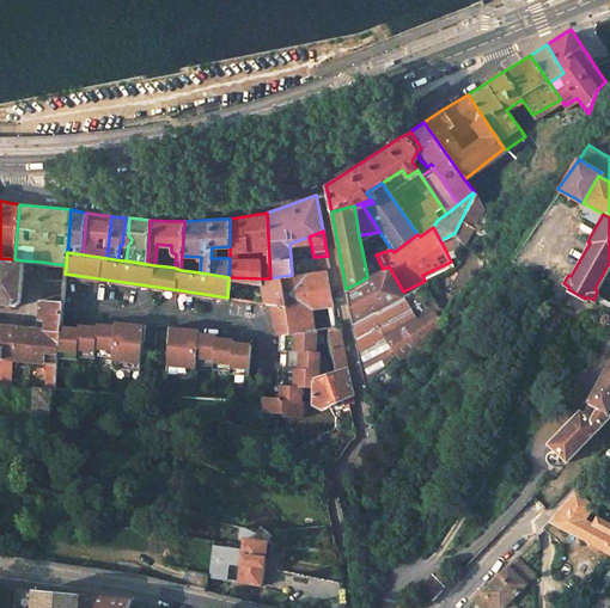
[(376,255),(364,258),(367,277),(383,269),(376,255)]
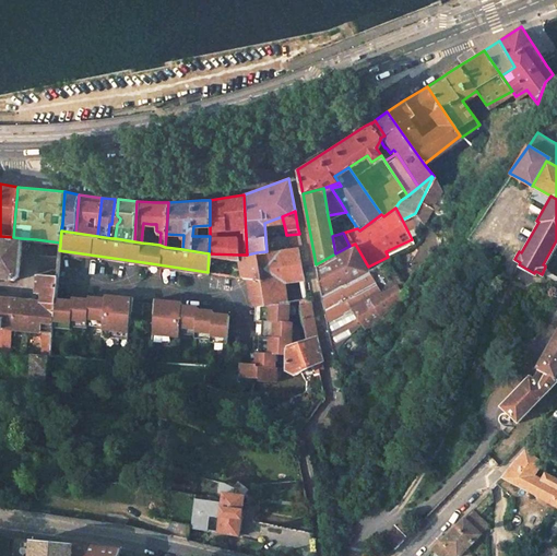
[(299,234),(287,235),(291,248),(297,248),(301,247),(299,234)]
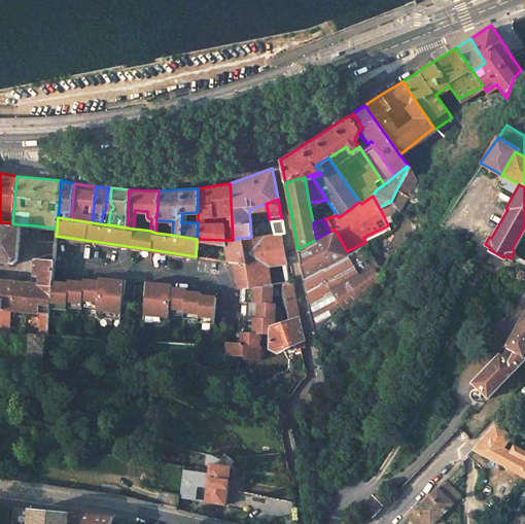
[(0,260),(11,262),(15,258),(20,224),(12,223),(0,222),(0,260)]
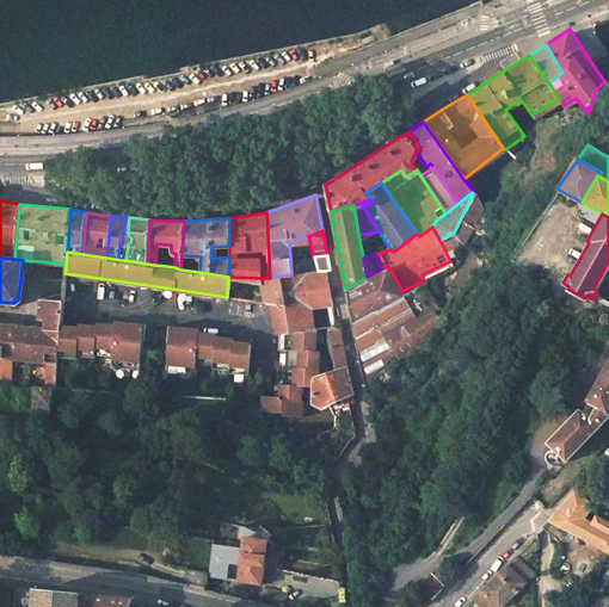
[(367,277),(345,289),(351,322),(403,291),(388,266),(382,268),(367,277)]
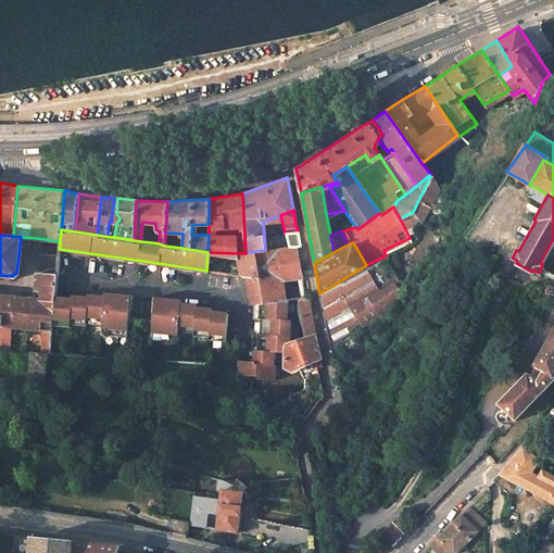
[(60,244),(38,243),(36,271),(57,273),(59,249),(60,244)]
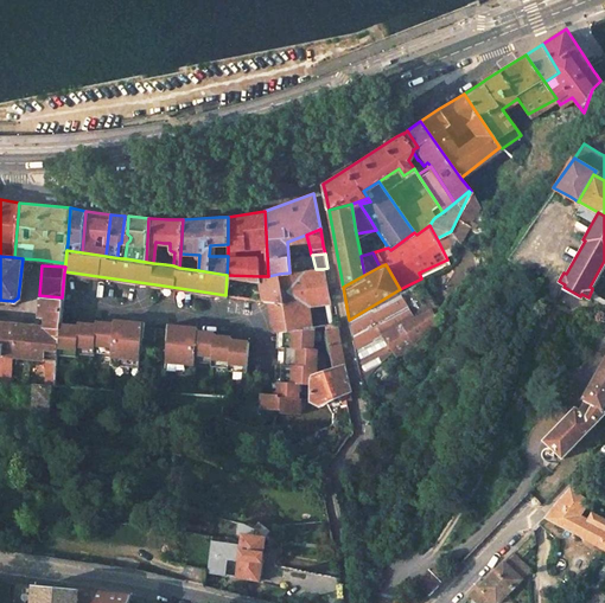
[(290,273),(279,274),(282,302),(284,314),(285,327),(286,328),(312,324),(309,303),(329,300),(323,269),(316,269),(290,273)]
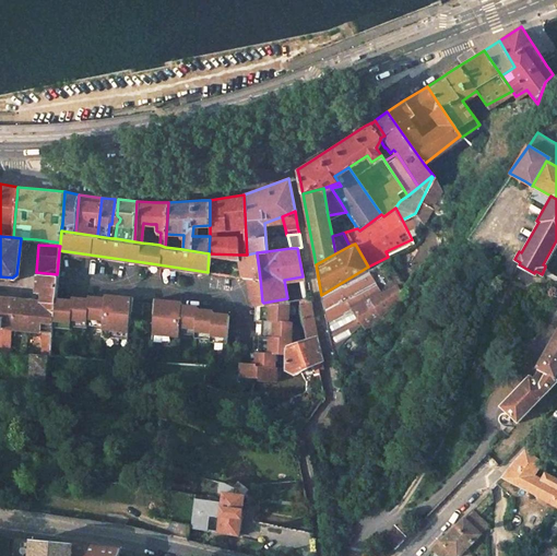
[(247,255),(238,255),(241,276),(245,276),(260,279),(257,252),(247,255)]
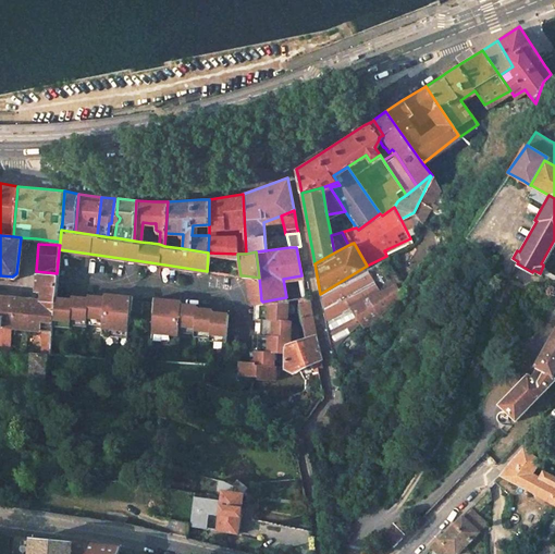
[(367,266),(320,294),(325,321),(345,302),(348,306),(394,282),(395,283),(401,280),(387,255),(386,256),(367,266)]
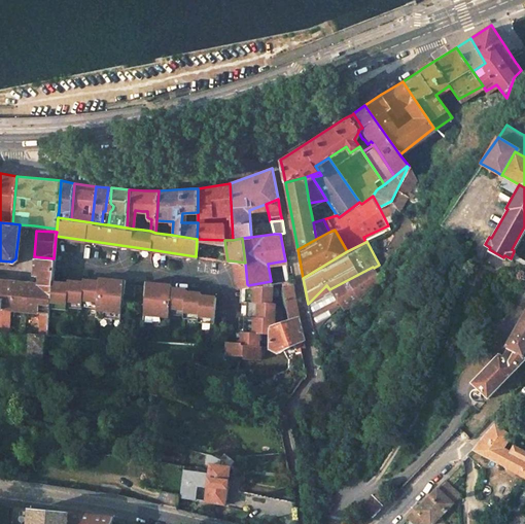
[(54,258),(34,256),(33,274),(51,276),(54,258)]
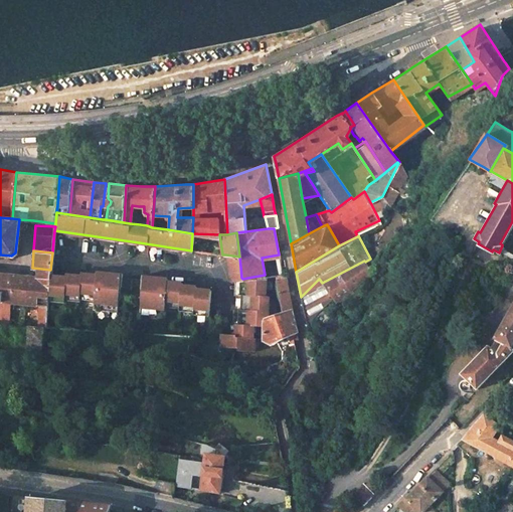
[(225,254),(228,281),(237,279),(241,278),(240,267),(239,257),(225,254)]
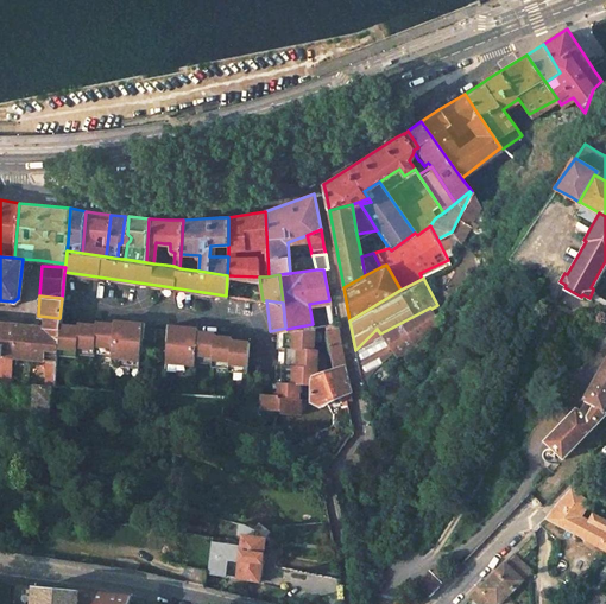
[(430,307),(380,334),(392,348),(397,355),(437,318),(434,312),(431,309),(430,307)]
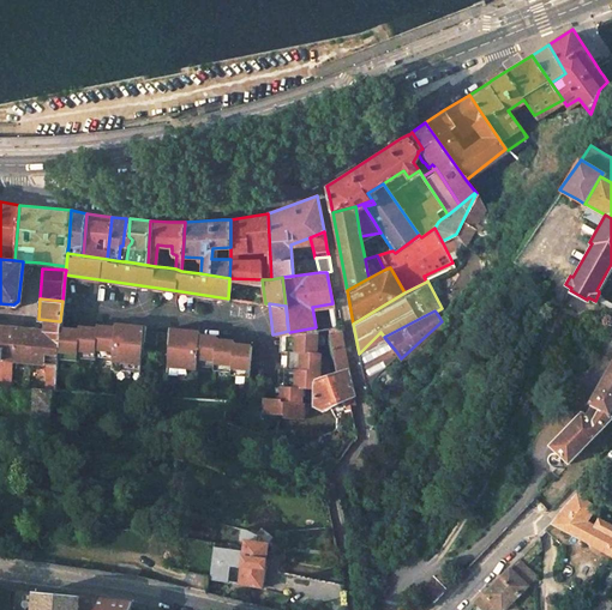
[(60,321),(39,319),(37,327),(59,330),(59,328),(60,321)]
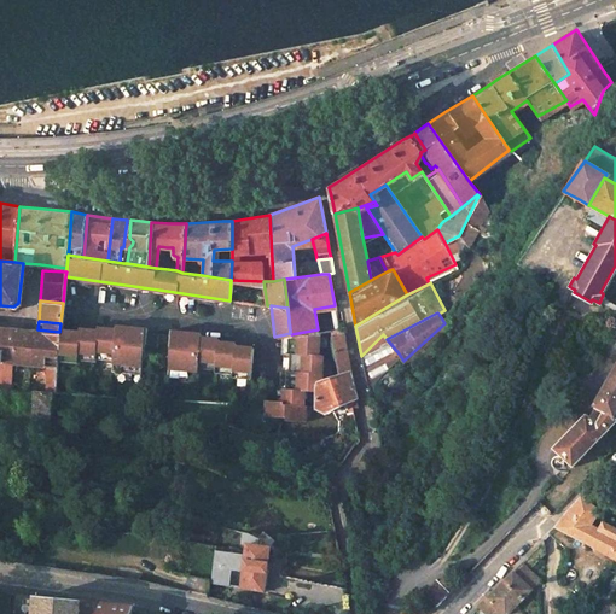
[(38,329),(0,325),(0,386),(6,387),(10,362),(44,364),(41,391),(52,391),(56,367),(56,361),(59,332),(38,329)]
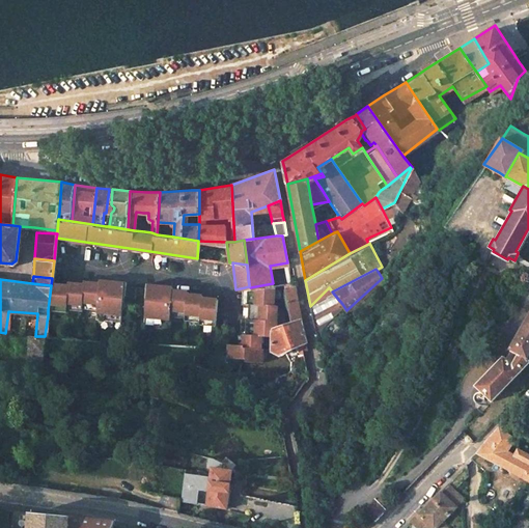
[(67,285),(51,284),(51,285),(48,310),(65,311),(65,309),(85,310),(85,308),(95,309),(94,311),(103,311),(103,320),(120,321),(121,301),(145,302),(143,323),(161,324),(161,316),(169,317),(169,314),(184,316),(184,318),(199,320),(198,323),(215,324),(217,298),(201,296),(201,294),(187,293),(187,289),(171,288),(172,285),(146,283),(146,285),(123,284),(123,282),(99,280),(99,282),(83,281),(83,284),(67,283),(67,285)]
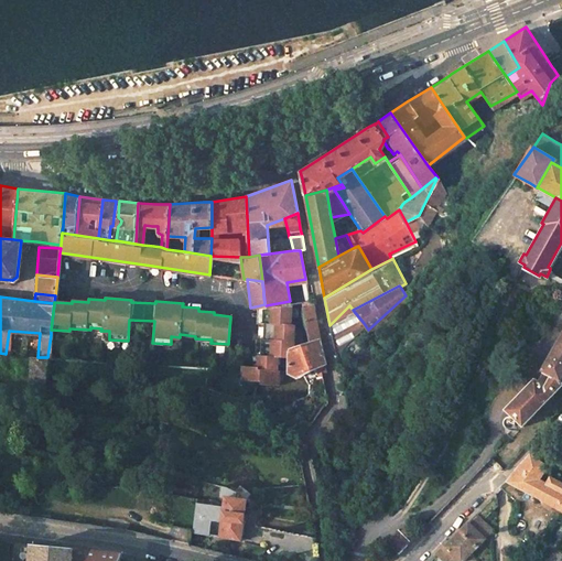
[(309,299),(303,299),(310,341),(319,338),(313,299),(309,299)]
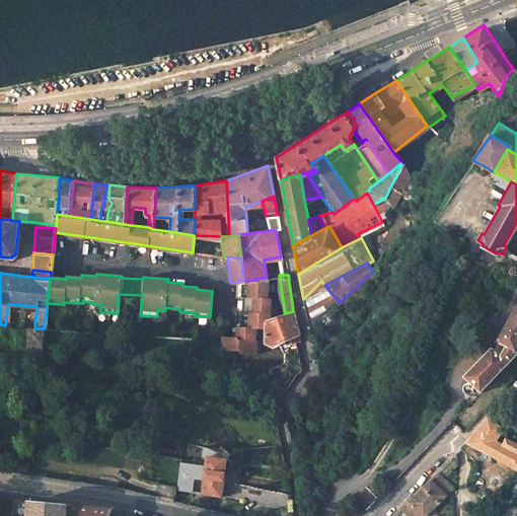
[(276,276),(267,277),(244,281),(243,280),(239,281),(239,287),(239,296),(241,296),(241,310),(239,310),(238,336),(223,336),(222,349),(239,349),(239,352),(255,352),(255,339),(253,339),(254,326),(265,326),(265,324),(267,320),(269,317),(277,315),(277,300),(275,300),(276,276)]
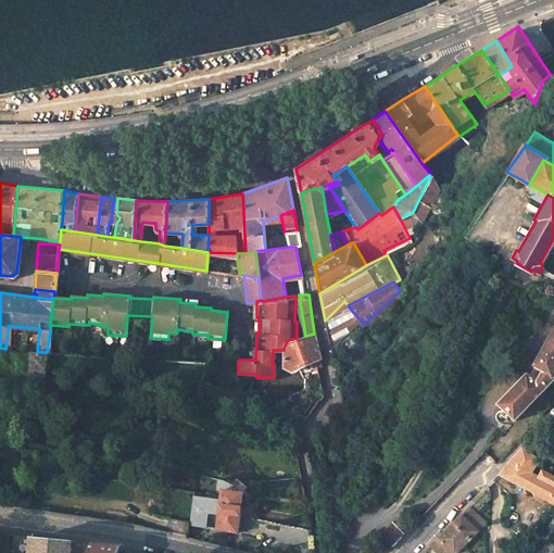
[(344,301),(325,321),(330,348),(359,318),(348,305),(344,301)]
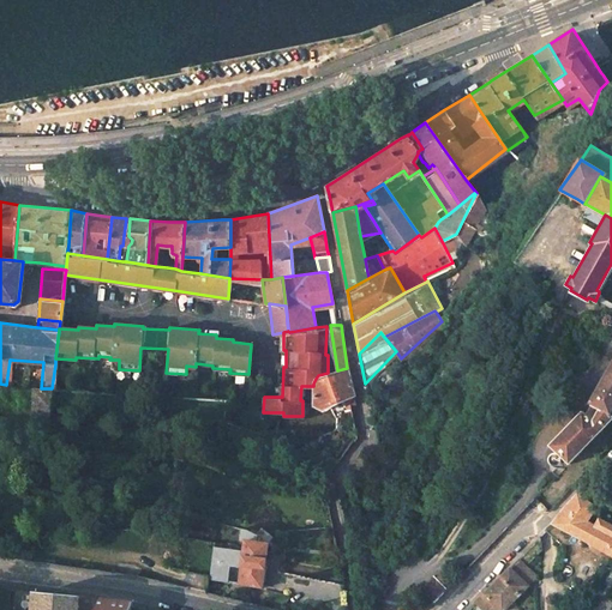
[(581,410),(549,442),(568,460),(604,423),(611,414),(611,412),(610,412),(611,408),(611,356),(587,400),(595,405),(591,415),(581,410)]
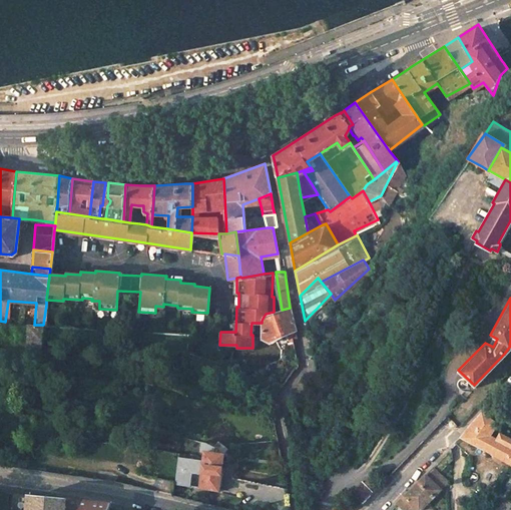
[(274,312),(266,314),(264,317),(262,321),(262,323),(263,338),(269,341),(274,338),(295,329),(290,308),(282,310),(274,312)]
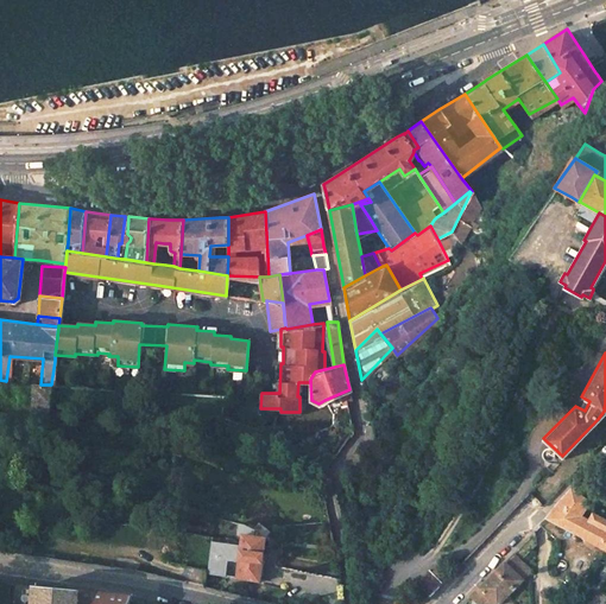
[(40,385),(33,383),(30,414),(46,415),(51,385),(40,385)]
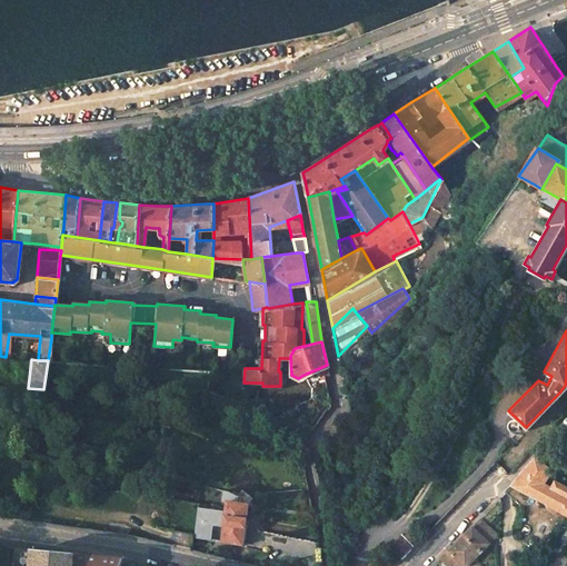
[(551,468),(534,456),(520,469),(509,483),(566,513),(566,485),(547,475),(551,468)]
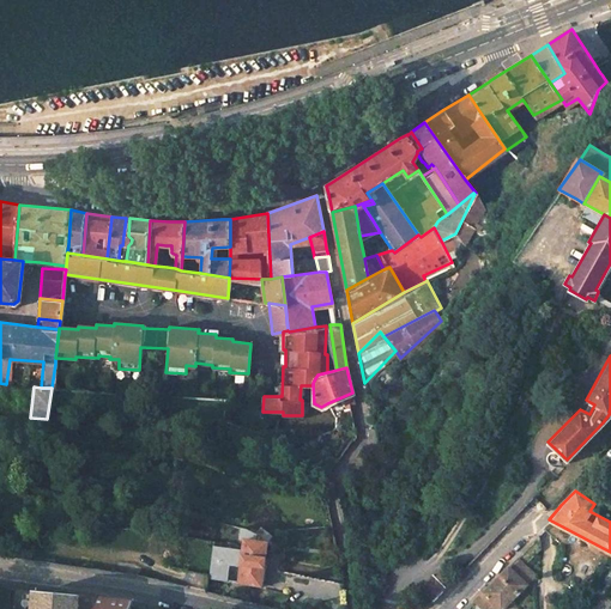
[(244,527),(239,525),(237,536),(243,536),(247,537),(248,528),(244,527)]
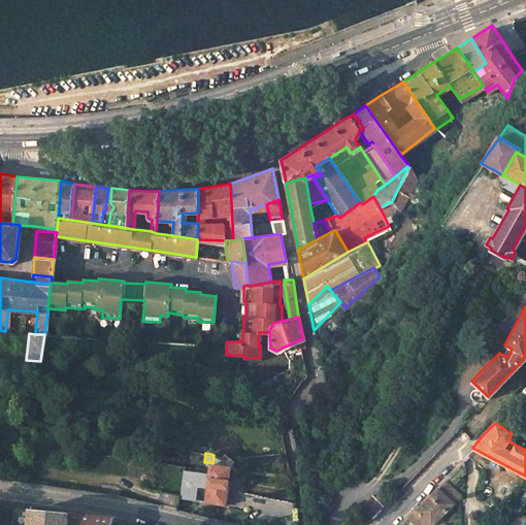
[(212,463),(209,462),(208,469),(208,471),(203,499),(224,503),(229,465),(212,463)]
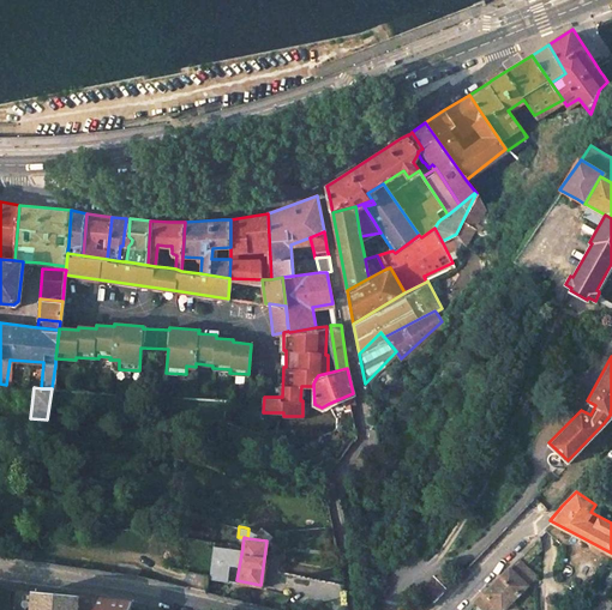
[(207,575),(237,580),(243,548),(211,543),(207,575)]
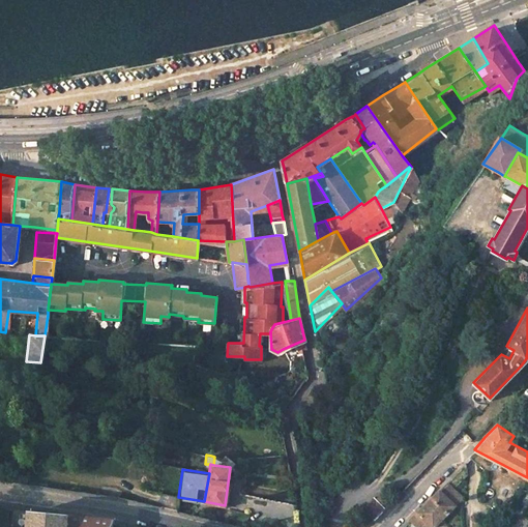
[(446,479),(439,488),(423,503),(418,509),(417,510),(410,518),(419,526),(430,526),(432,526),(453,503),(462,495),(446,479)]
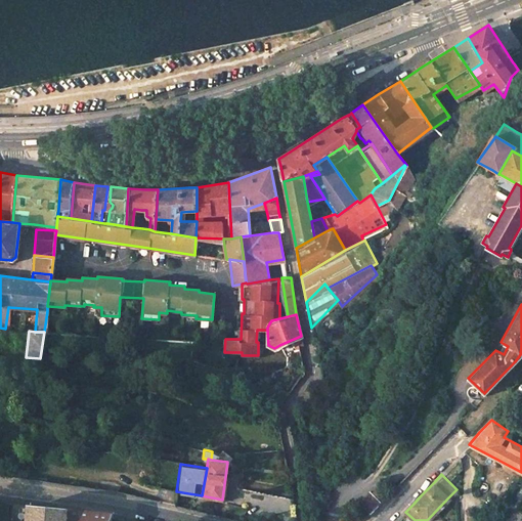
[(367,489),(357,501),(368,512),(374,508),(380,502),(384,496),(389,492),(379,483),(375,487),(374,486),(370,491),(367,489)]
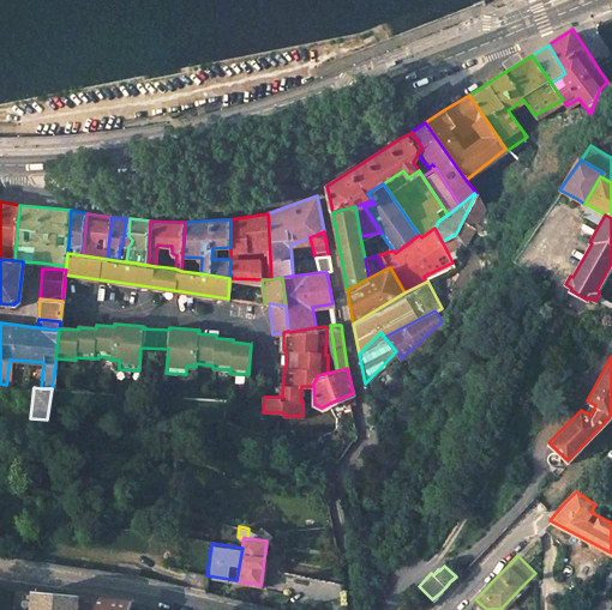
[(288,583),(274,579),(273,589),(286,592),(288,583)]
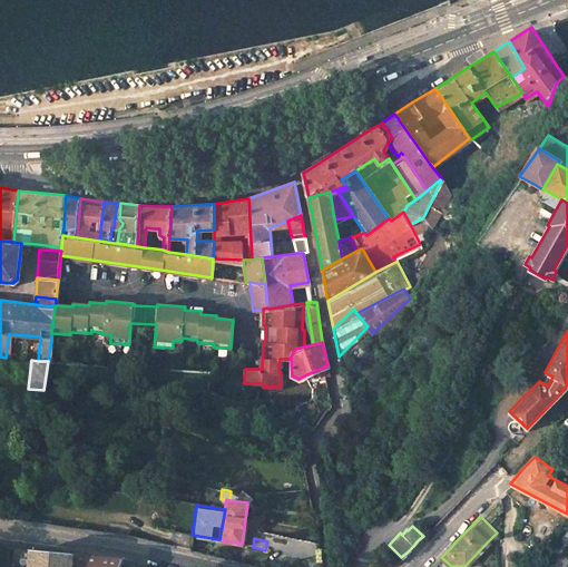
[(118,566),(121,559),(74,553),(31,548),(29,566),(118,566)]
